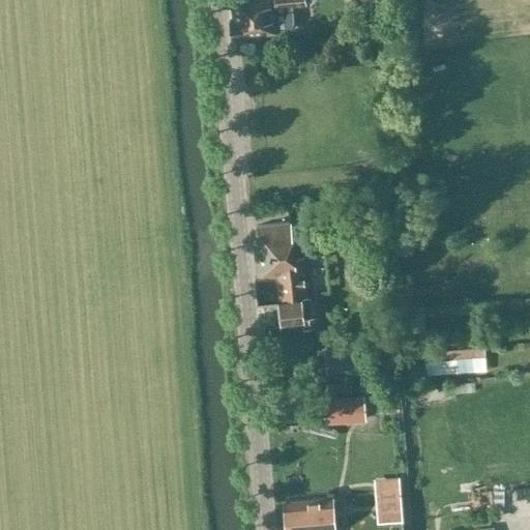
[(292,4),(307,3),(306,0),(231,0),(234,21),(230,21),(231,37),(278,33),(278,30),(285,30),(289,28),(292,25),(293,22),(293,18),(292,4)]
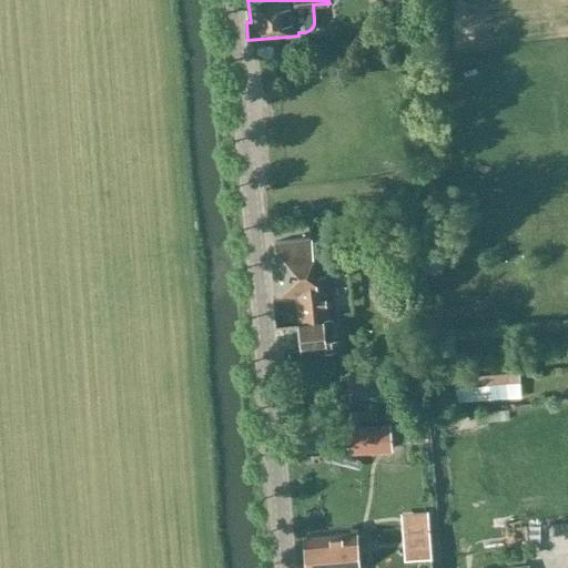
[(313,237),(275,242),(277,259),(273,260),(277,298),(297,296),(302,344),(324,341),(325,354),(332,353),(328,317),(331,317),(326,274),(317,275),(313,237)]
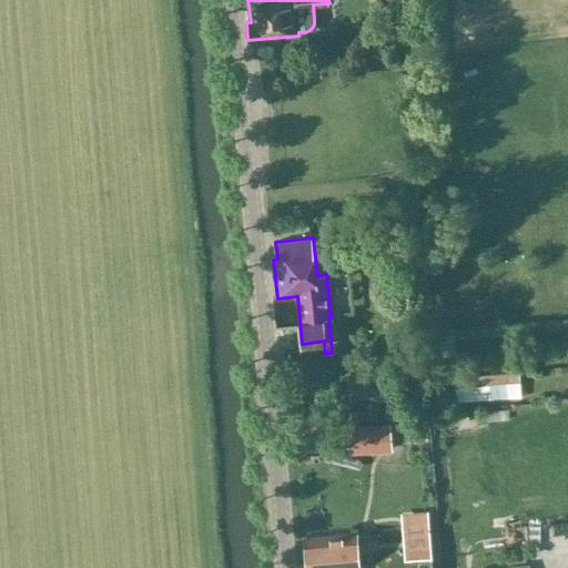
[(396,397),(394,371),(350,374),(352,402),(396,397)]
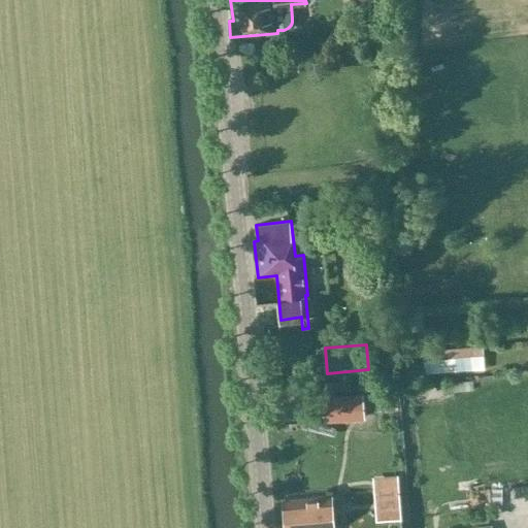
[(424,350),(424,360),(425,374),(485,370),(484,345),(424,350)]
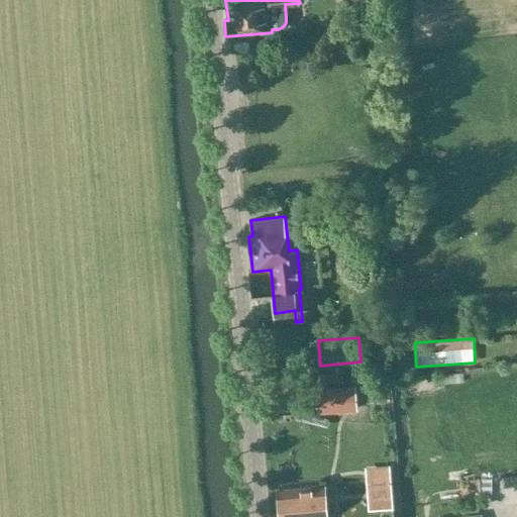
[(318,410),(358,408),(356,383),(317,386),(318,410)]
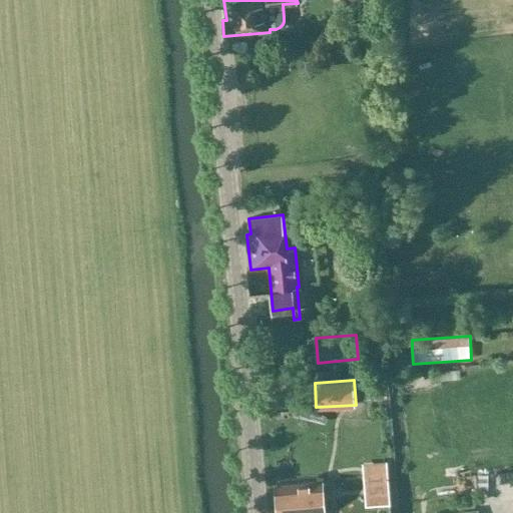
[(364,478),(389,476),(387,462),(363,464),(364,478)]
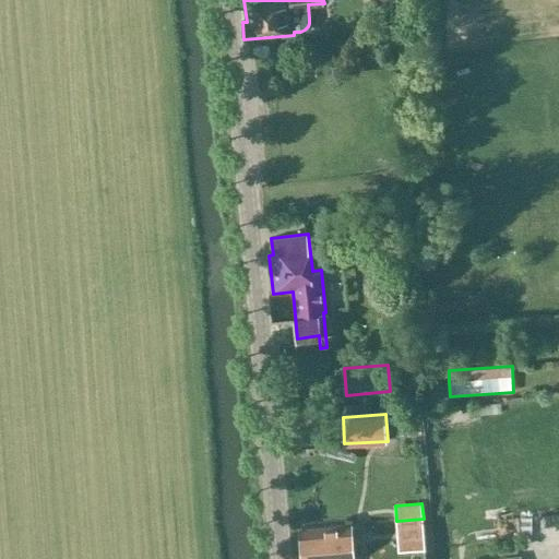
[(546,509),(527,510),(528,530),(548,528),(546,509)]
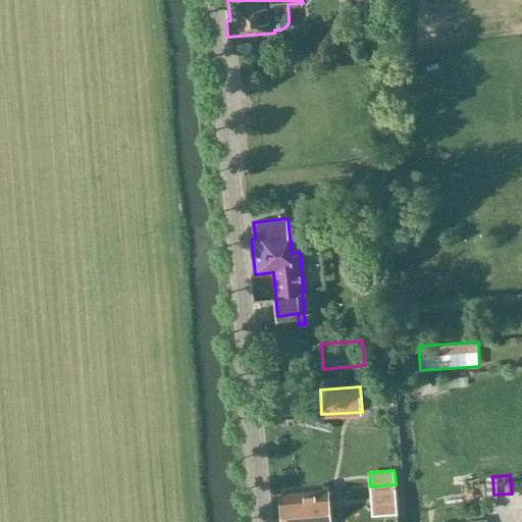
[(449,483),(451,497),(472,493),(470,480),(449,483)]
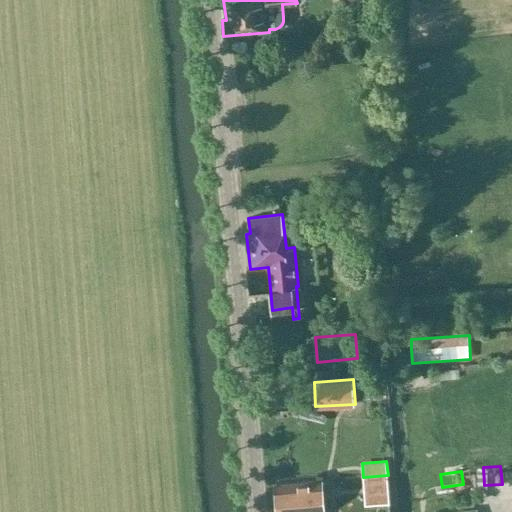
[(323,480),(318,481),(270,485),(272,511),(324,511),(325,511),(325,510),(329,509),(331,505),(330,497),(328,493),(326,482),(323,480)]
